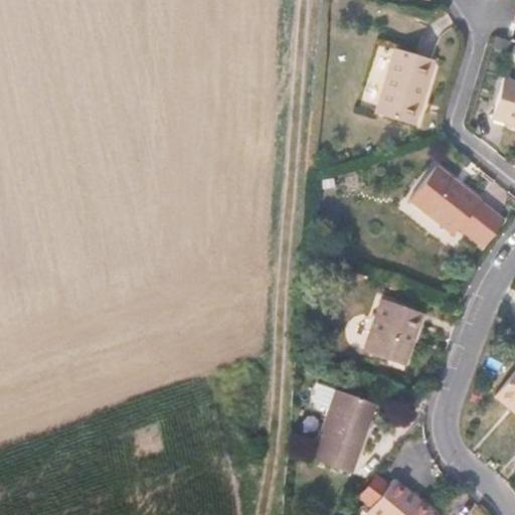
[(413,120),(432,57),(394,46),(374,108),(413,120)]
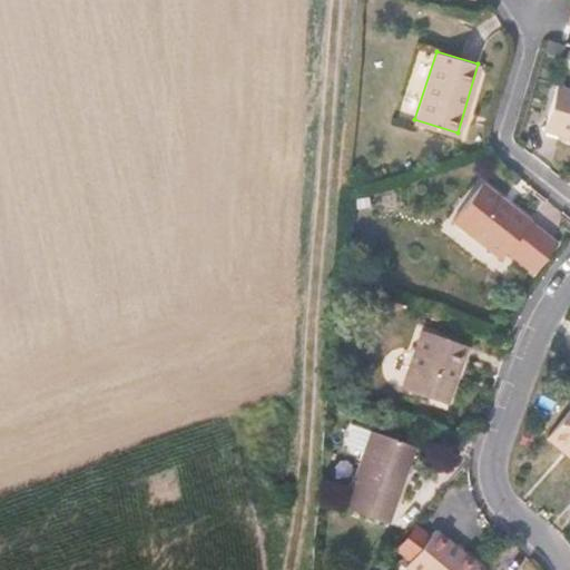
[(569,134),(569,86),(559,84),(546,127),(569,134)]
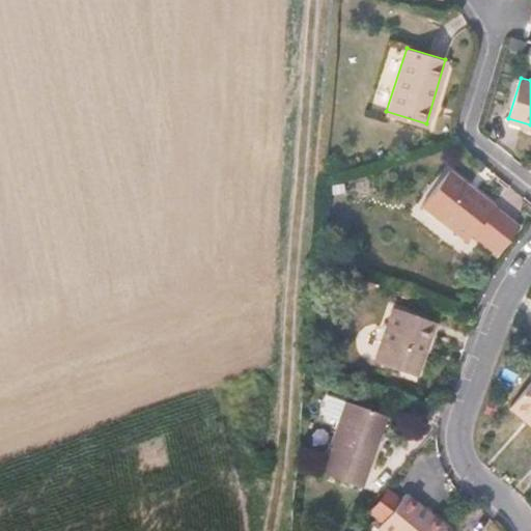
[(521,224),(471,187),(447,169),(421,203),(468,238),(473,231),(501,252),(521,224)]
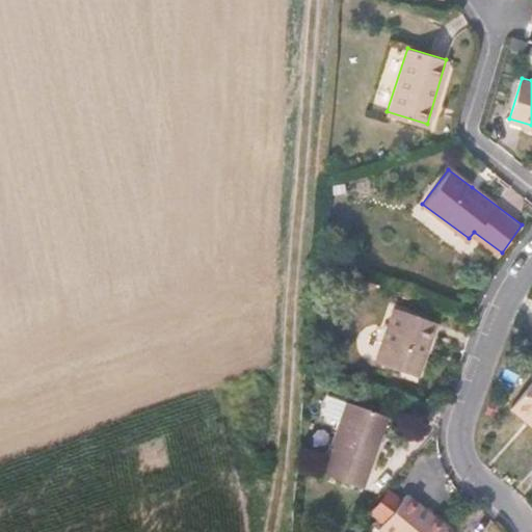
[(420,375),(437,320),(395,307),(378,361),(420,375)]
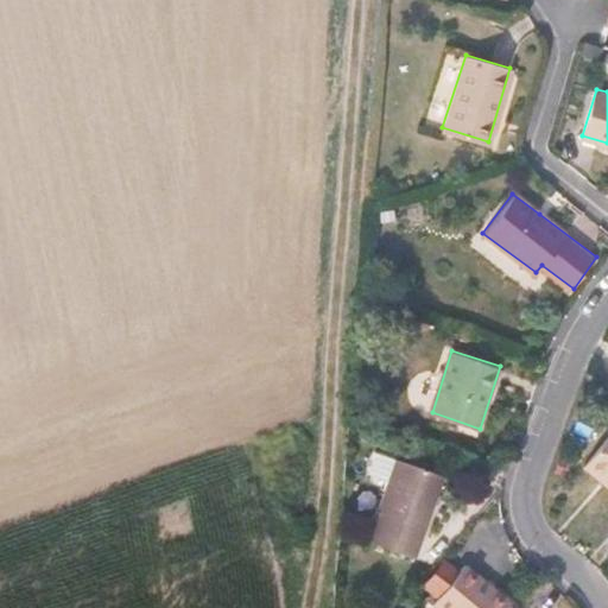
[(607,483),(607,437),(586,467),(607,483)]
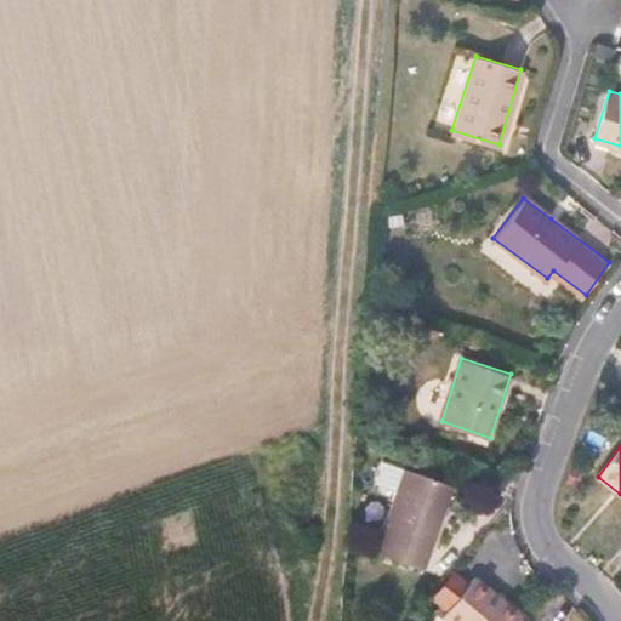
[(426,564),(453,483),(405,467),(379,550),(426,564)]
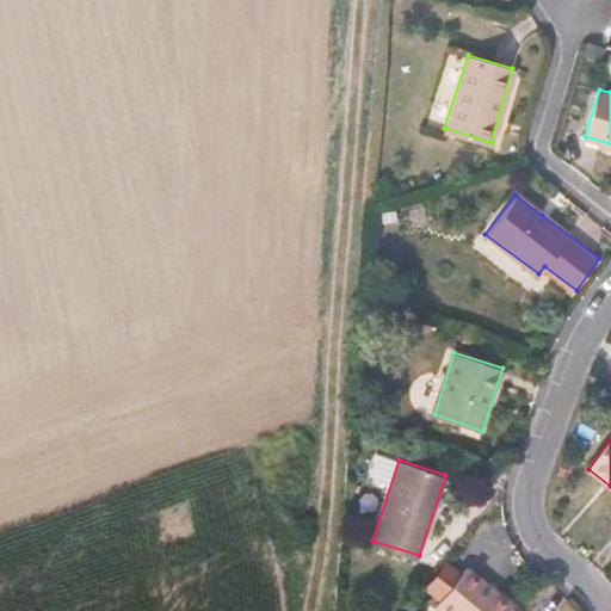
[(514,610),(466,568),(433,606),(439,610),(514,610)]
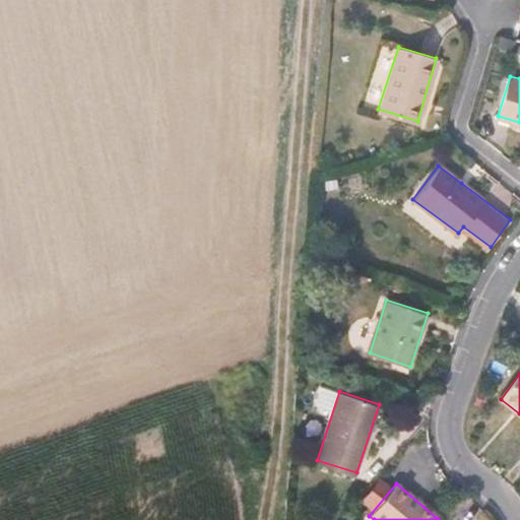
All buildings are outlined.
